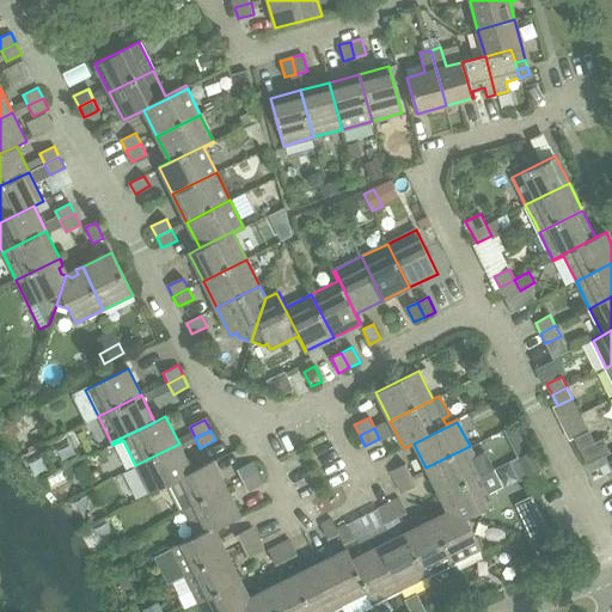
[(574,440),(580,450),(594,442),(589,432),(574,440)]
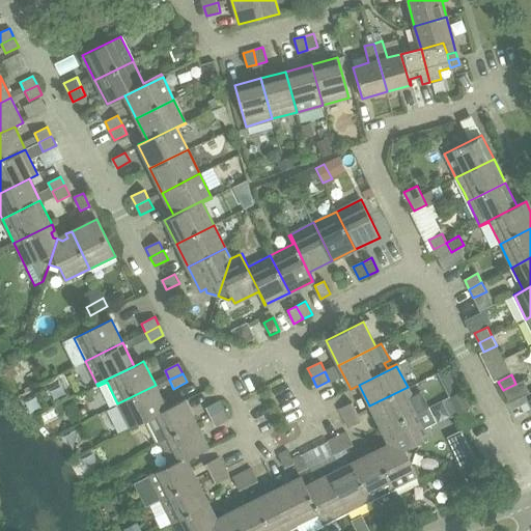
[(515,384),(503,390),(509,403),(518,399),(530,393),(523,380),(515,384)]
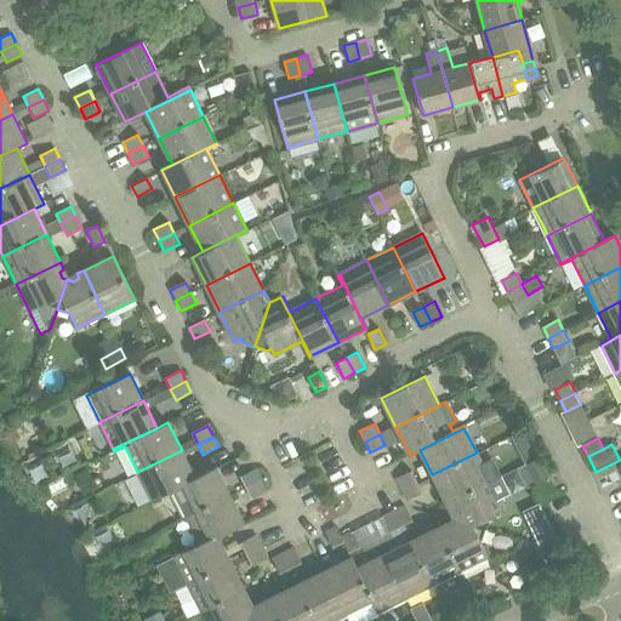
[(195,478),(182,450),(137,472),(152,500),(195,478)]
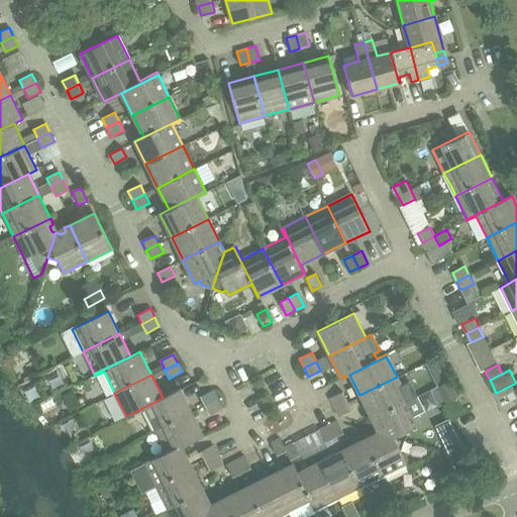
[(401,386),(397,377),(359,395),(372,420),(418,397),(410,382),(401,386)]
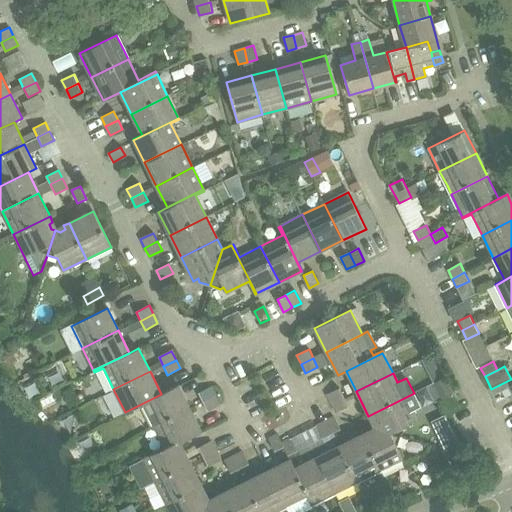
[(445,379),(433,385),(442,402),(453,396),(445,379)]
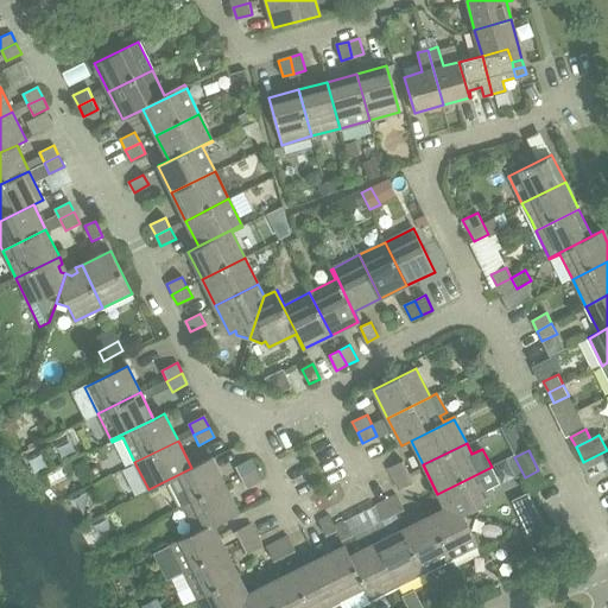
[(170,481),(183,507),(226,486),(211,457),(191,468),(149,489),(149,491),(170,481)]
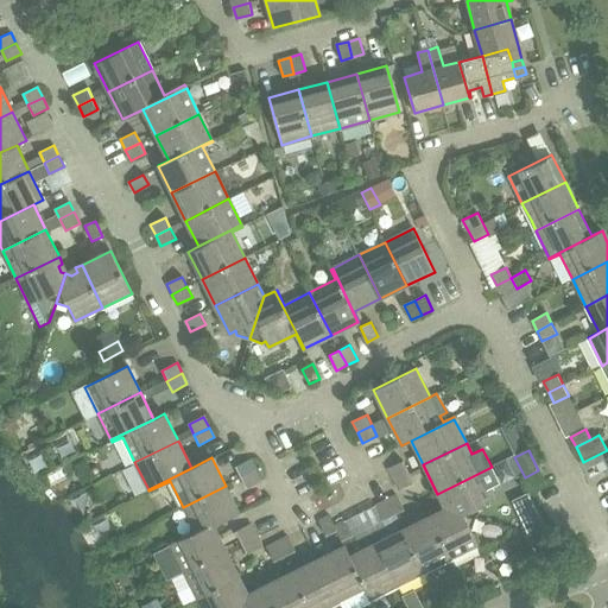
[(235,467),(241,477),(255,470),(251,460),(235,467)]
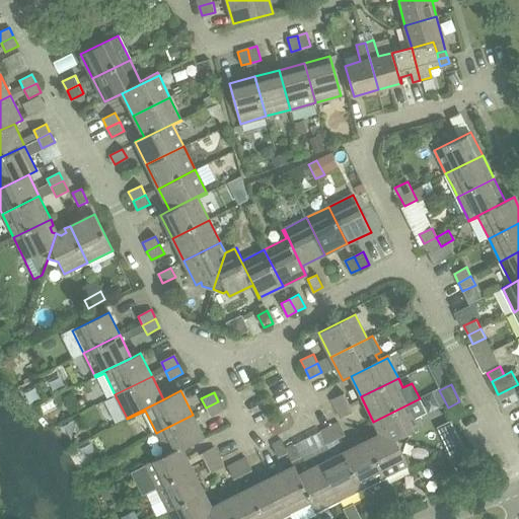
[(344,394),(330,400),(336,410),(348,403),(344,394)]
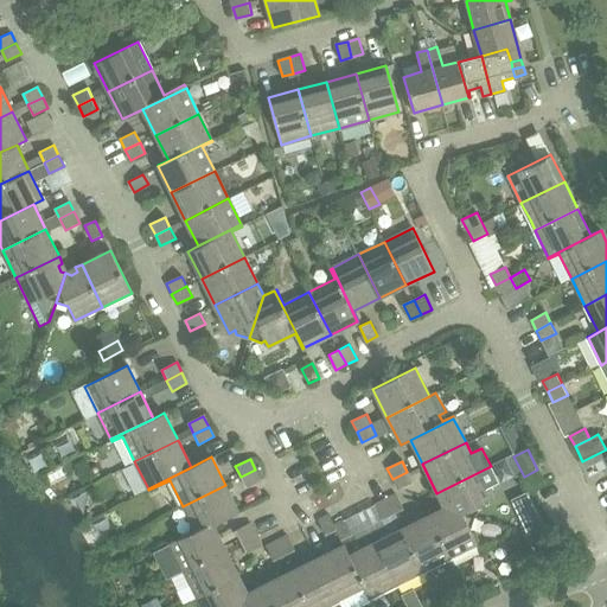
[(447,504),(446,509),(475,518),(480,506),(494,499),(489,489),(499,483),(491,466),(436,493),(441,500),(445,498),(447,504)]
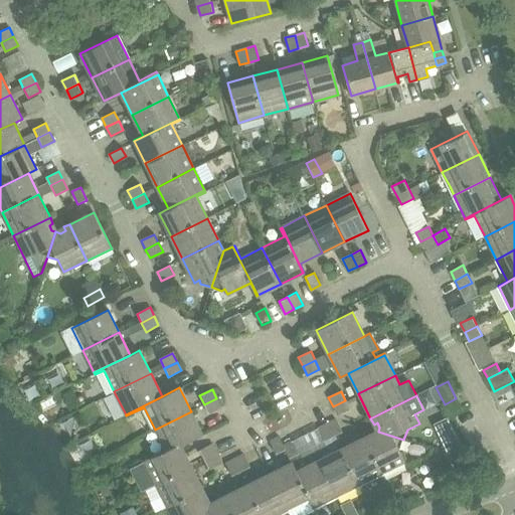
[(221,407),(216,398),(204,404),(208,413),(221,407)]
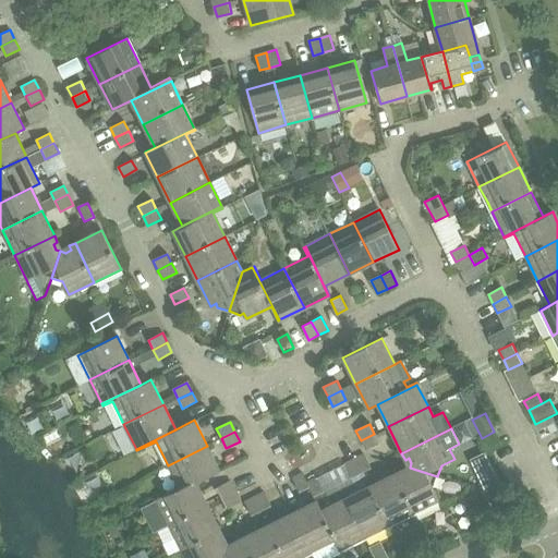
[(379,444),(374,434),(361,440),(366,450),(379,444)]
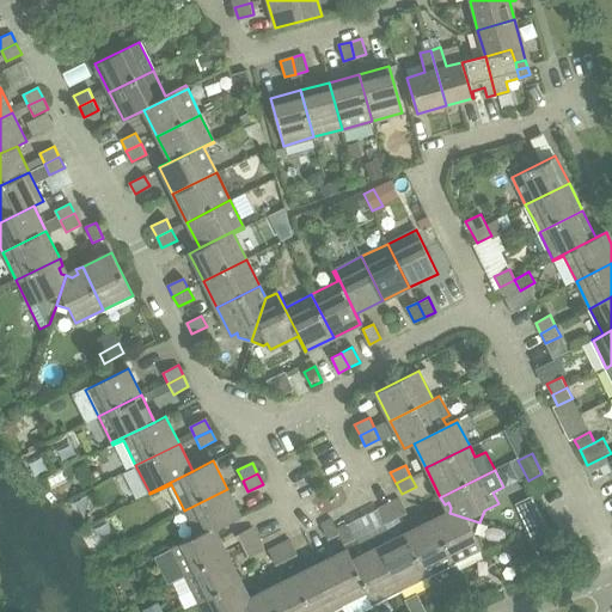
[(242,516),(227,489),(184,510),(196,536),(170,549),(171,551),(215,530),(242,516)]
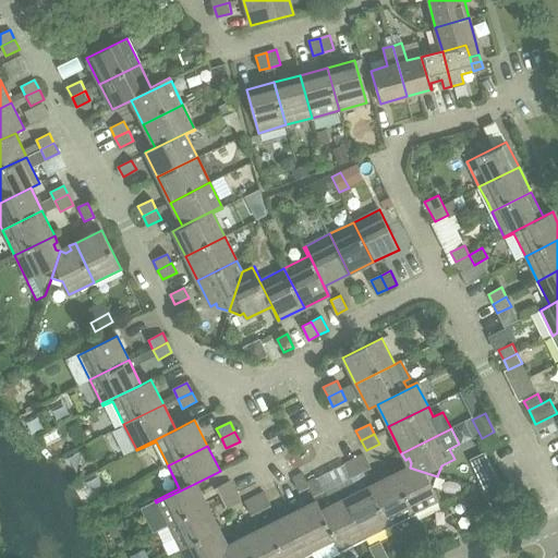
[(364,456),(354,460),(361,473),(371,469),(364,456)]
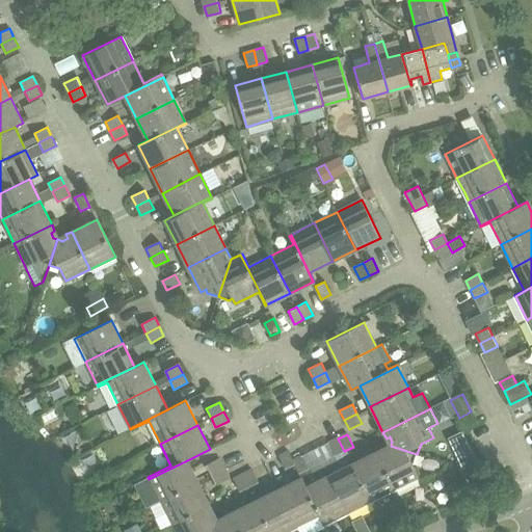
[(335,456),(344,451),(338,439),(328,443),(335,456)]
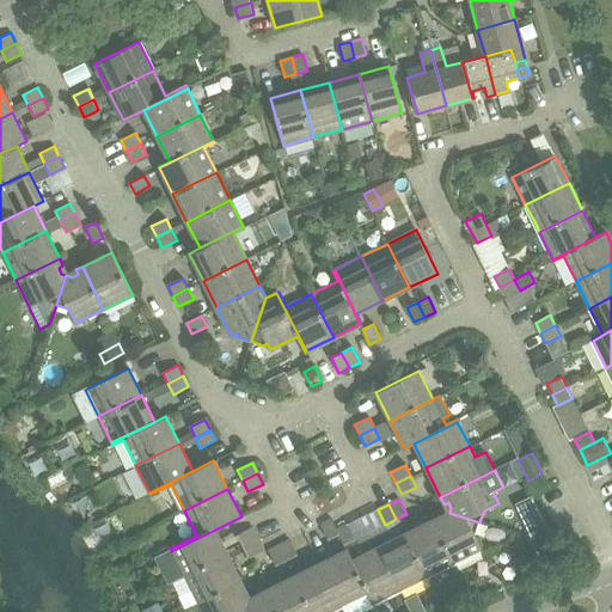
[(475,536),(479,522),(450,513),(448,518),(442,520),(440,516),(432,520),(453,563),(482,550),(475,536)]
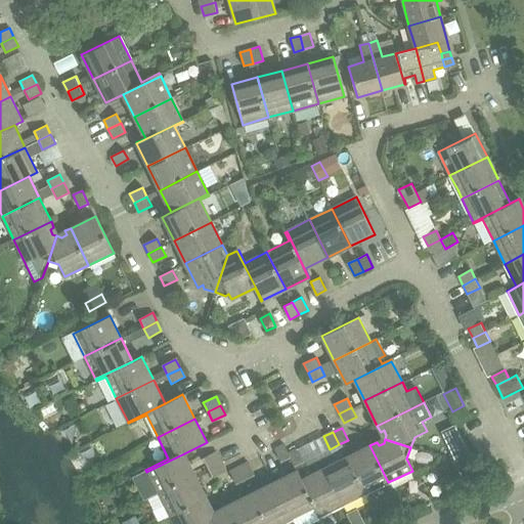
[(284,445),(274,449),(281,463),(291,459),(289,453),(284,445)]
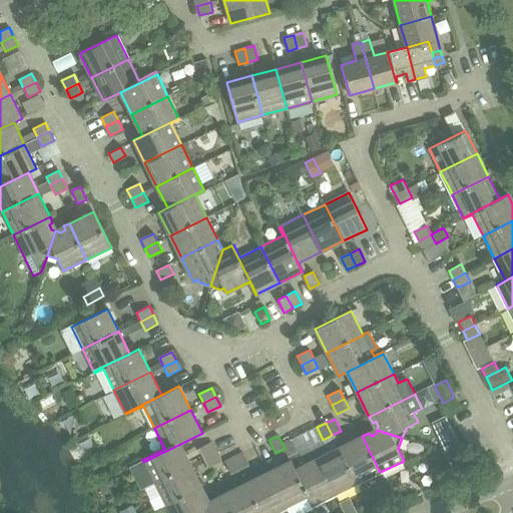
[(380,472),(362,436),(339,448),(357,484),(380,472)]
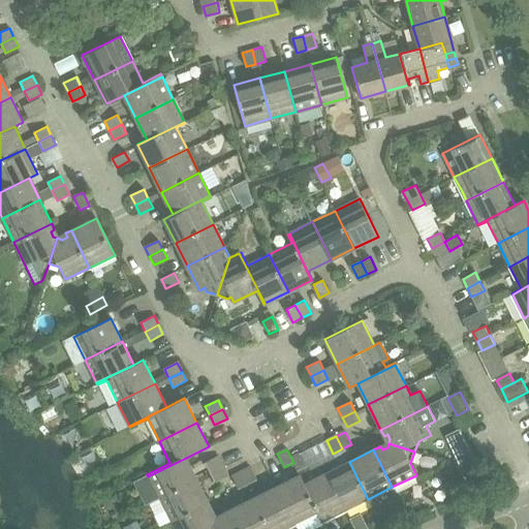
[(291,458),(293,463),(298,471),(306,466),(300,454),(291,458)]
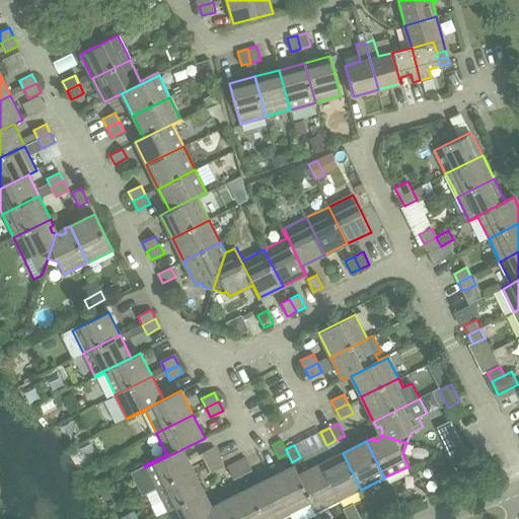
[(218,456),(214,447),(201,454),(206,463),(218,456)]
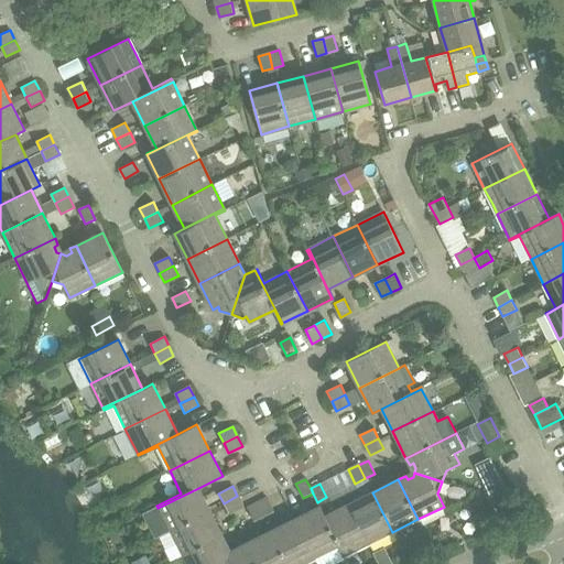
[(158,508),(169,530),(209,510),(198,488),(158,508)]
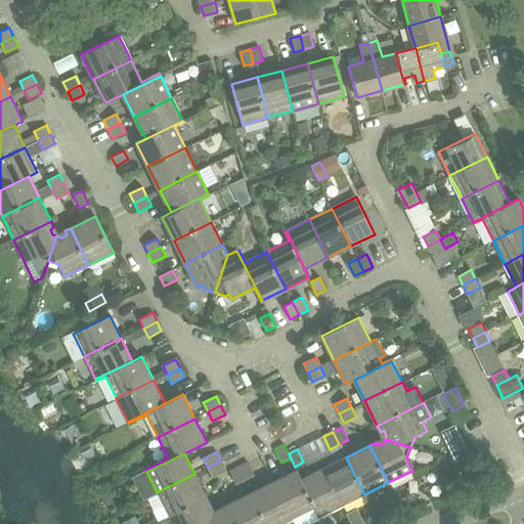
[(346,457),(323,469),(342,506),(364,494),(346,457)]
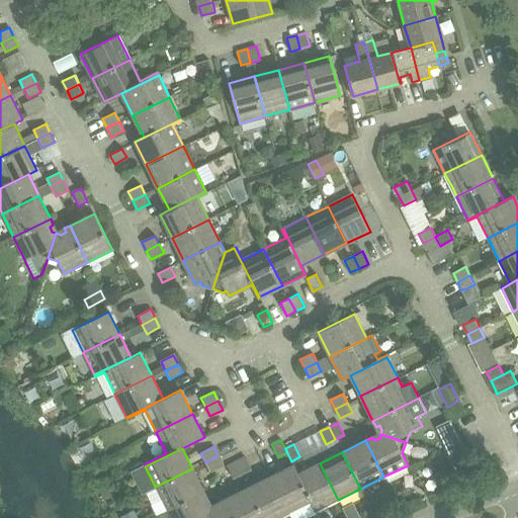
[(218,455),(205,462),(209,470),(222,464),(218,455)]
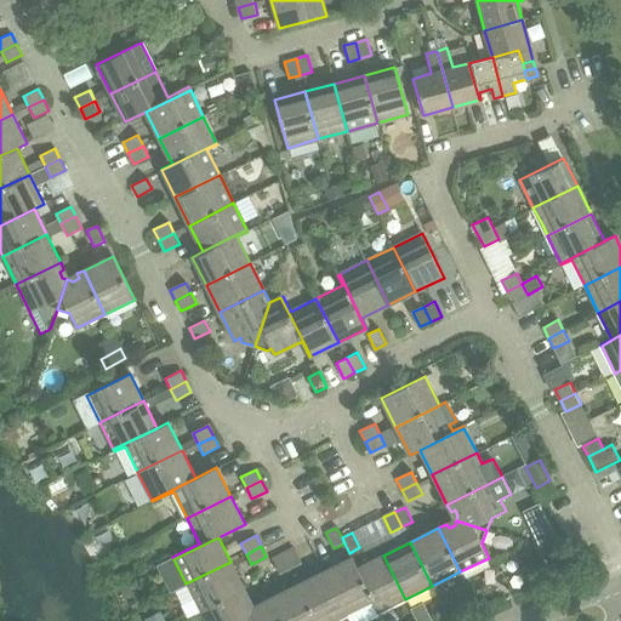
[(283,553),(290,569),(301,564),(294,548),(283,553)]
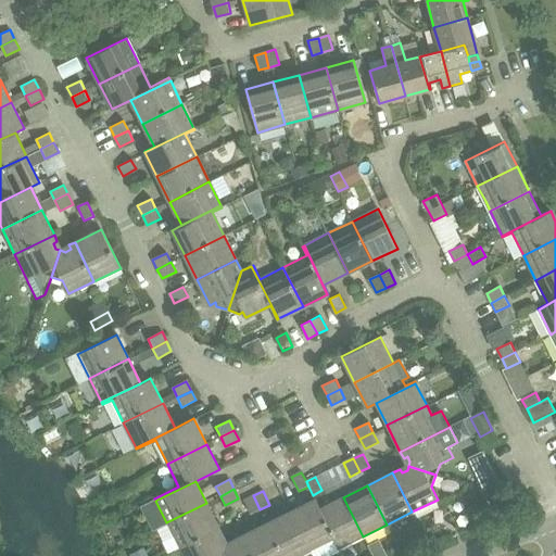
[(253,495),(243,501),(251,514),(260,509),(253,495)]
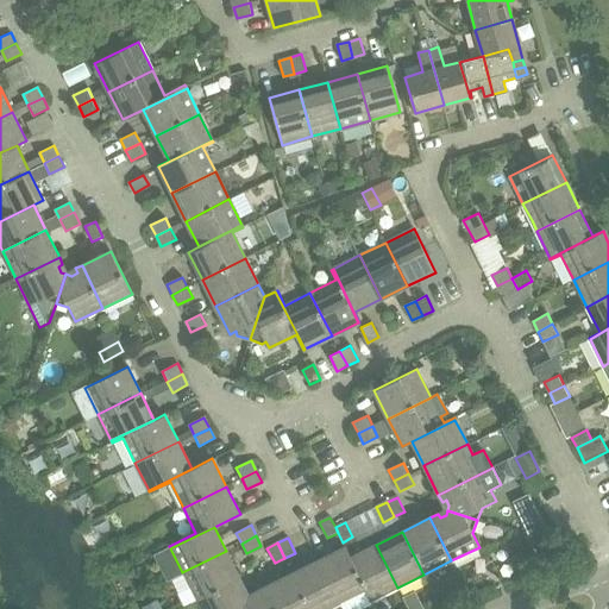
[(397,588),(376,545),(351,557),(374,600),(397,588)]
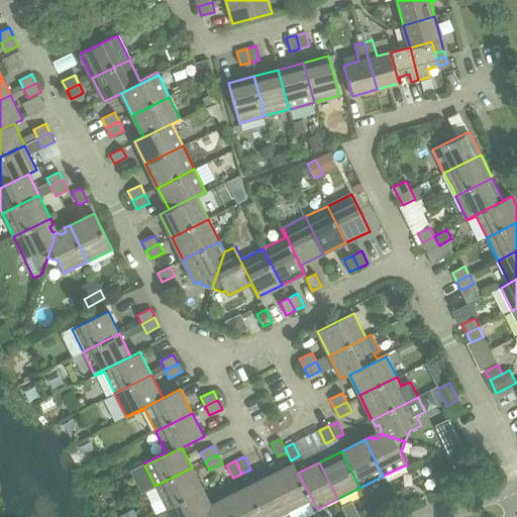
[(458,479),(450,462),(437,469),(445,485),(458,479)]
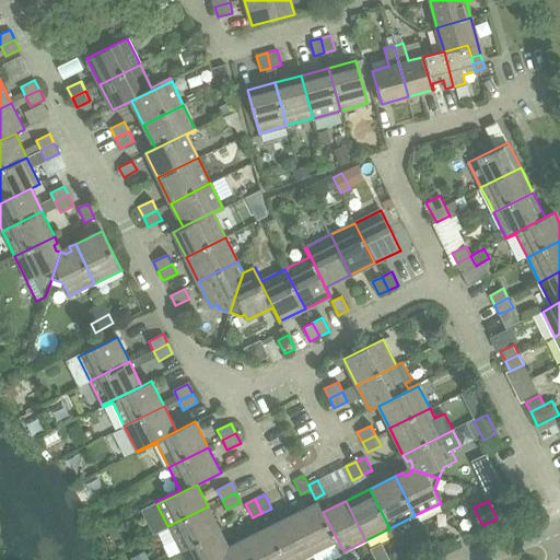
[(317,503),(292,515),(312,555),(335,544),(340,552),(343,551),(323,512),(317,503)]
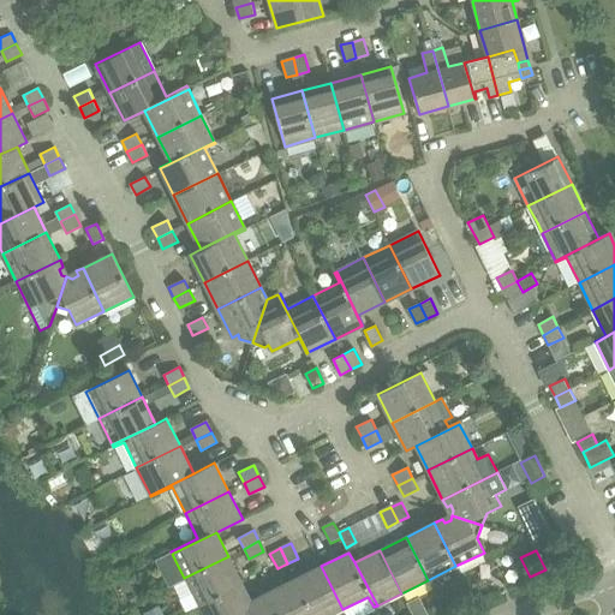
[(198,605),(242,584),(228,556),(184,578),(198,605)]
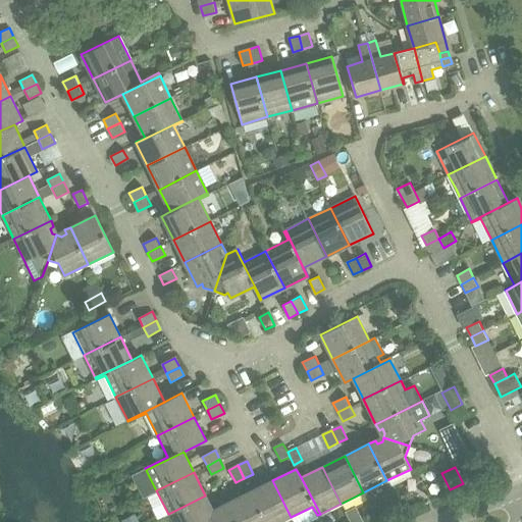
[(251,491),(265,521),(280,521),(291,517),(272,480),(251,491)]
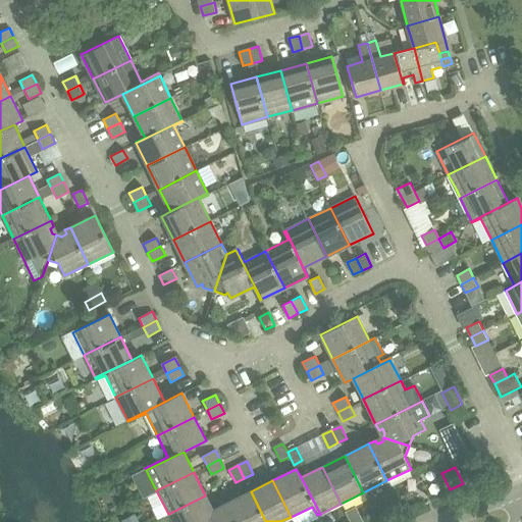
[(265,521),(251,491),(227,503),(237,521),(265,521)]
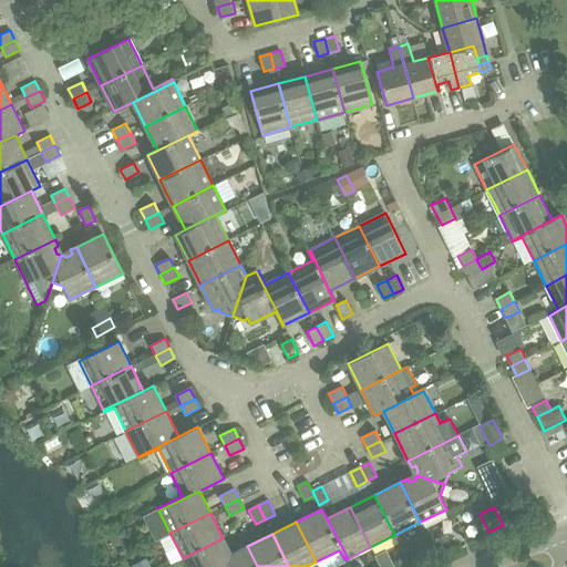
[(227,546),(223,538),(183,558),(186,566),(226,566),(230,556),(226,554),(223,548),(227,546)]
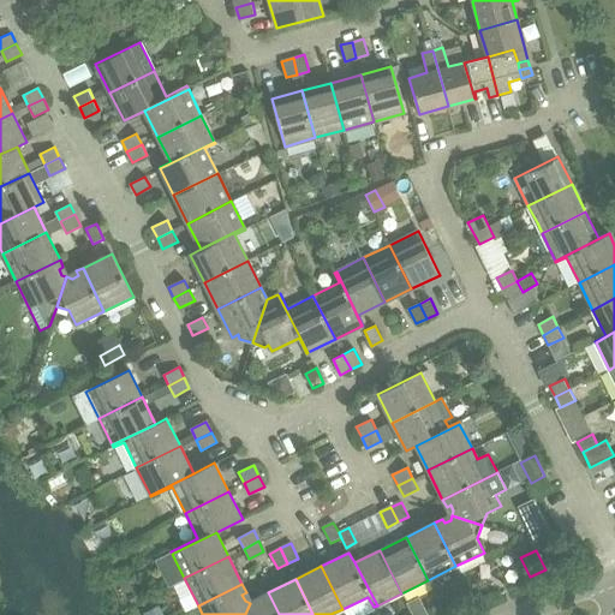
[(255,604),(250,603),(245,614),(279,614),(268,592),(260,597),(261,601),(255,604)]
